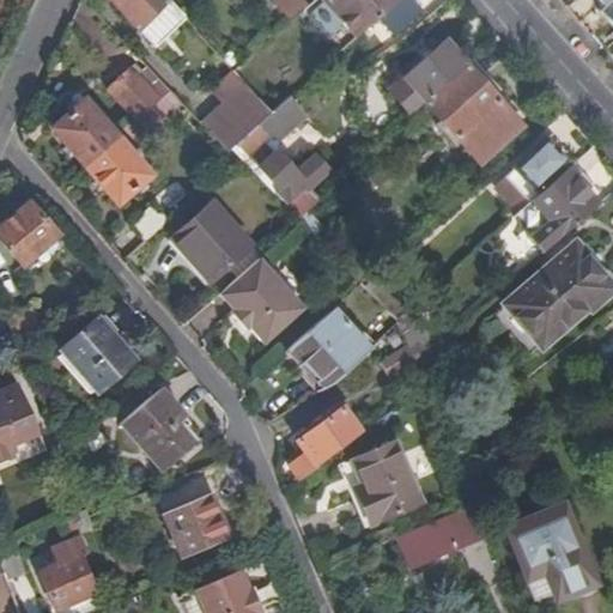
[(24,8),(28,0),(11,0),(6,12),(19,18),(24,8)]
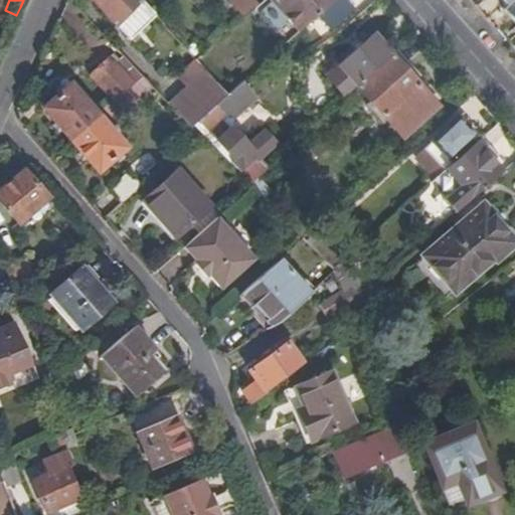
[(155,15),(141,0),(94,0),(129,39),(155,15)]
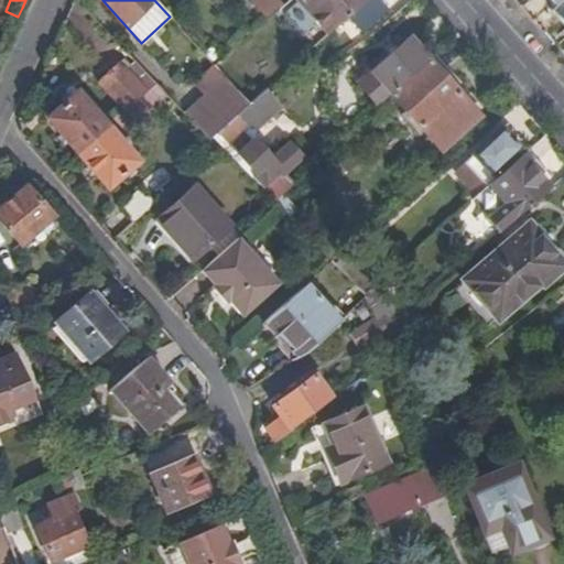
[(251,0),(268,19),(281,8),(275,0),(251,0)]
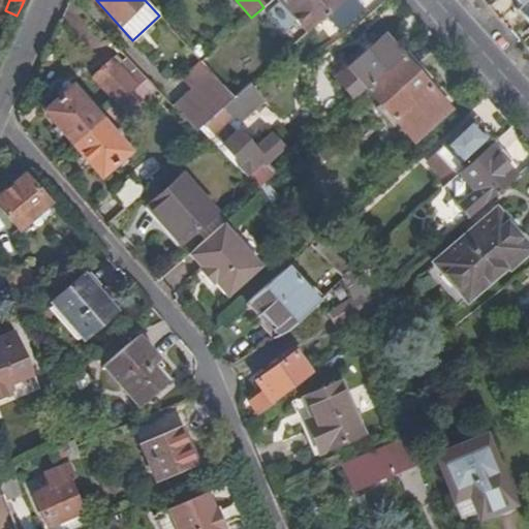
[(276,0),(277,1),(306,34),(343,0),(276,0)]
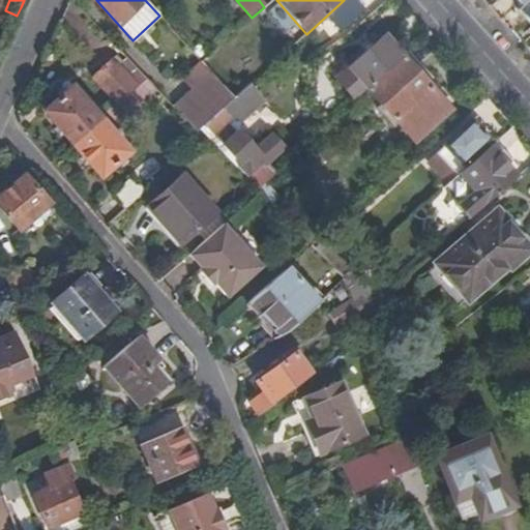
[(345,0),(356,11),(369,0),(345,0)]
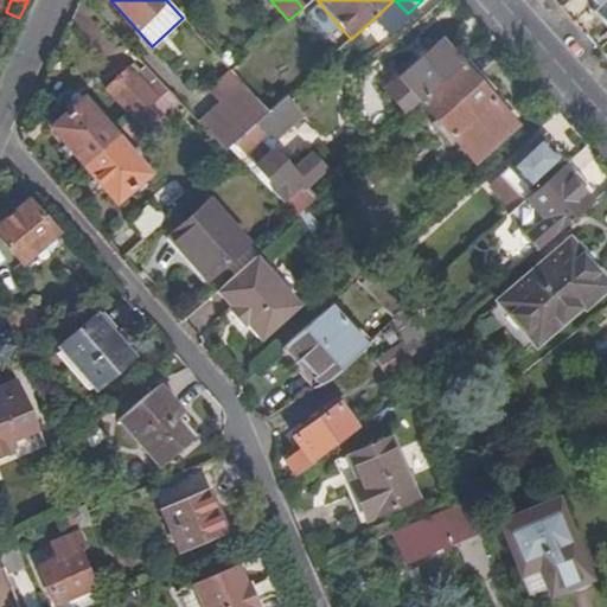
[(606,0),(590,0),(606,18),(606,0)]
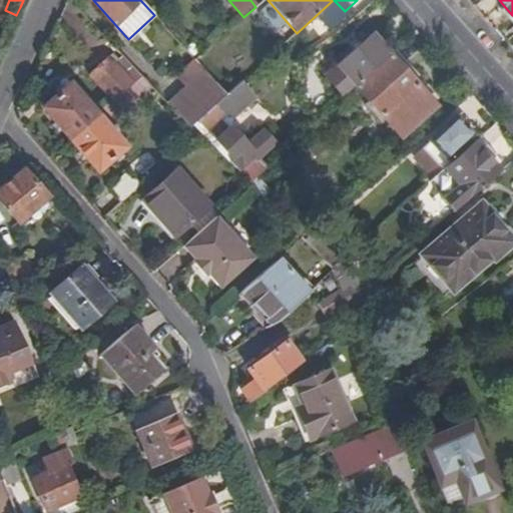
[(357,87),(392,55),(373,35),(338,67),(347,77),(357,87)]
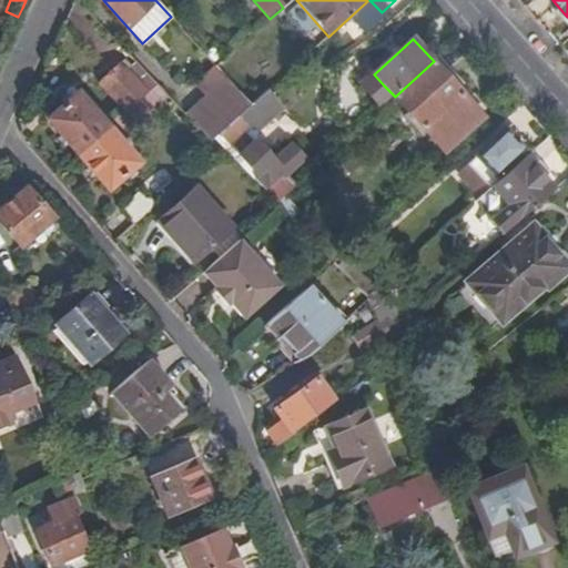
[(121,62),(102,80),(125,107),(129,109),(142,97),(156,83),(149,74),(148,74),(139,82),(128,70),(135,61),(117,41),(108,49),(121,62)]
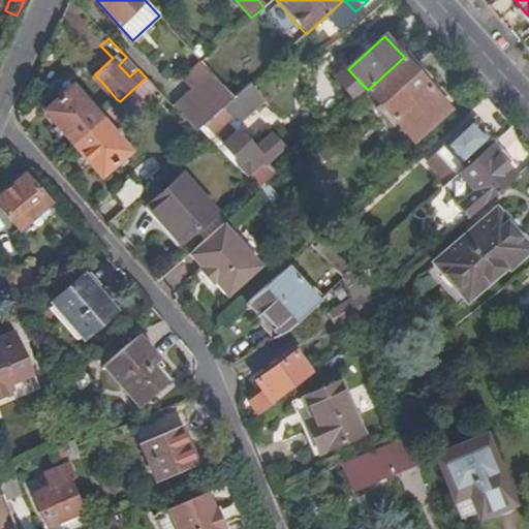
[(137,69),(126,57),(119,65),(129,76),(137,69)]
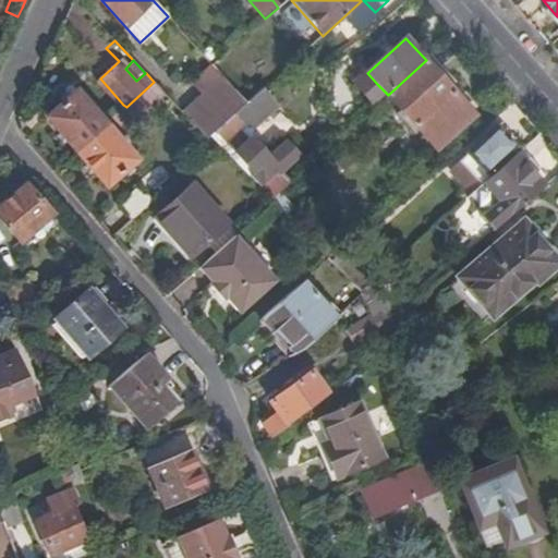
[(426,60),(388,95),(437,148),(476,114),(426,60)]
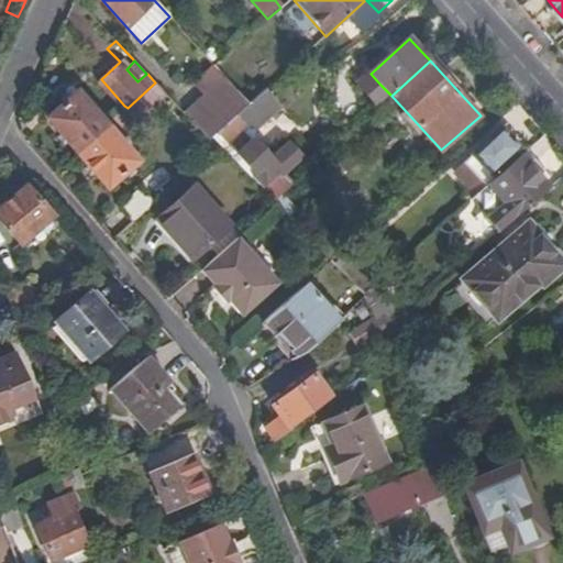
[(236,79),(231,84),(249,105),(264,91),(268,87),(258,75),(244,87),(236,79)]
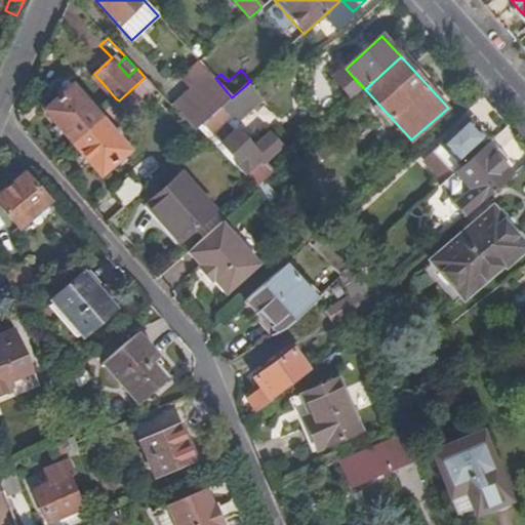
[(210,73),(173,107),(187,120),(195,130),(199,127),(232,97),(215,78),(210,73)]
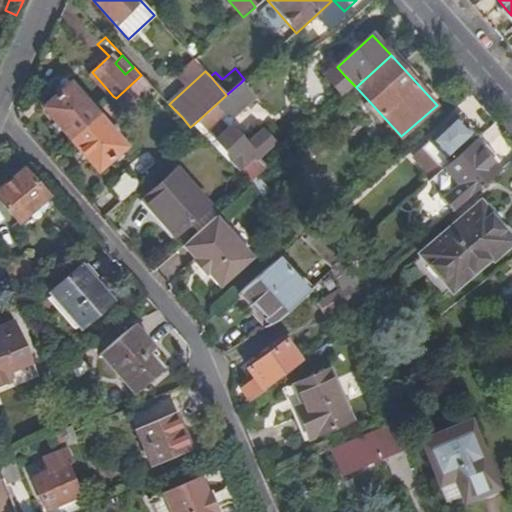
[(113,96),(92,72),(91,72),(82,81),(103,105),(113,96)]
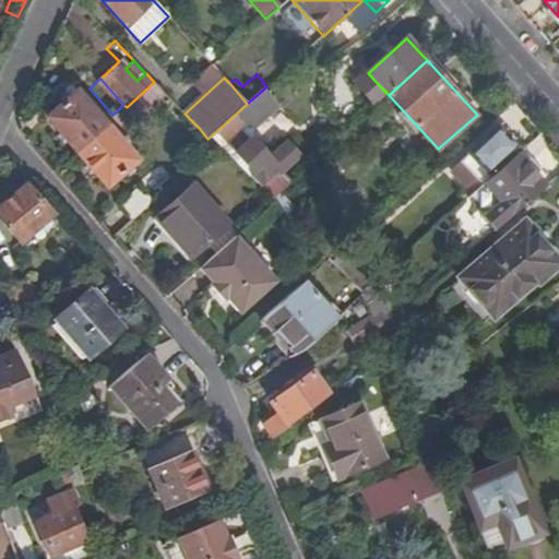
[(127,107),(123,105),(113,115),(109,119),(119,131),(156,97),(164,92),(163,91),(154,82),(140,95),(127,107)]
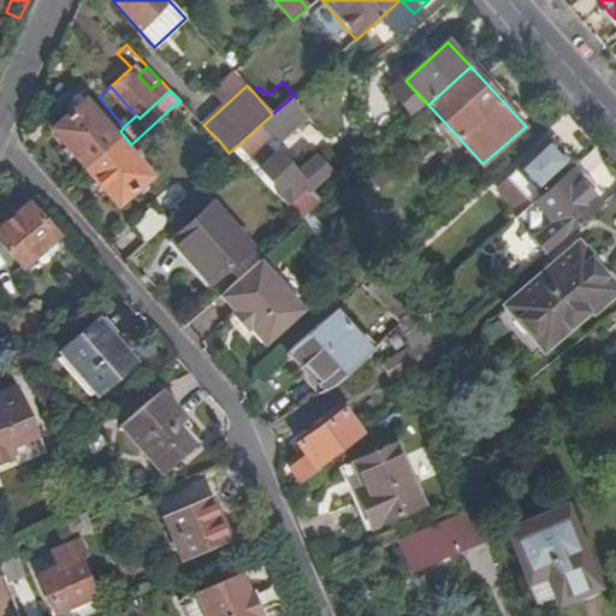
[(428,105),(416,93),(406,104),(416,114),(428,105)]
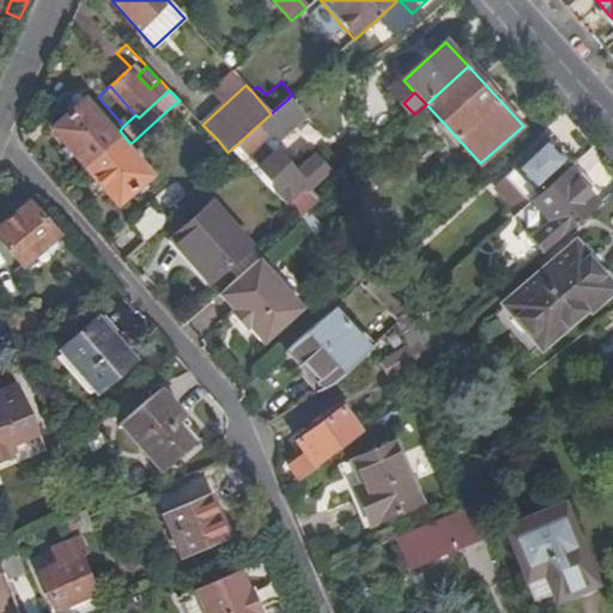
[(53,128),(86,165),(117,138),(115,134),(84,99),(53,128)]
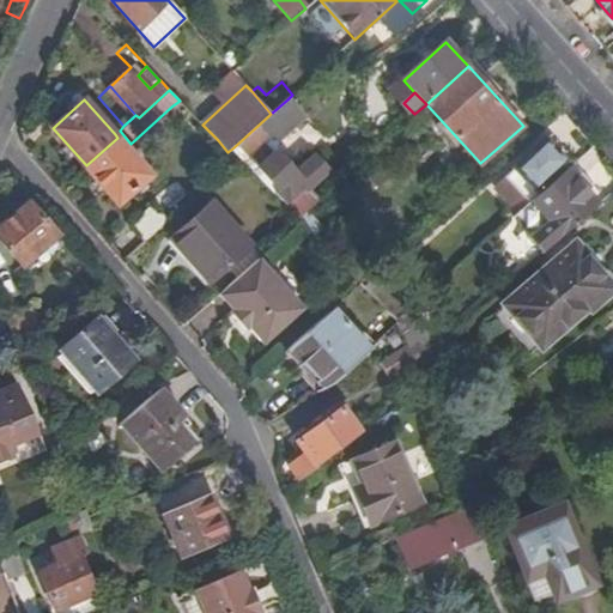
[(232,149),(299,218),(309,210),(317,201),(307,189),(328,169),(315,156),(297,171),(279,152),(277,141),(303,117),(287,99),(271,114),(232,149)]
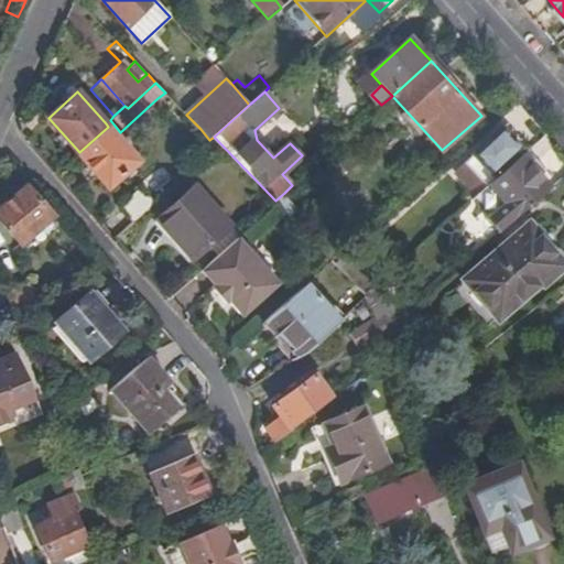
[(455,172),(476,195),(488,184),(497,177),(494,173),(521,150),(514,142),(518,138),(507,126),(455,172)]
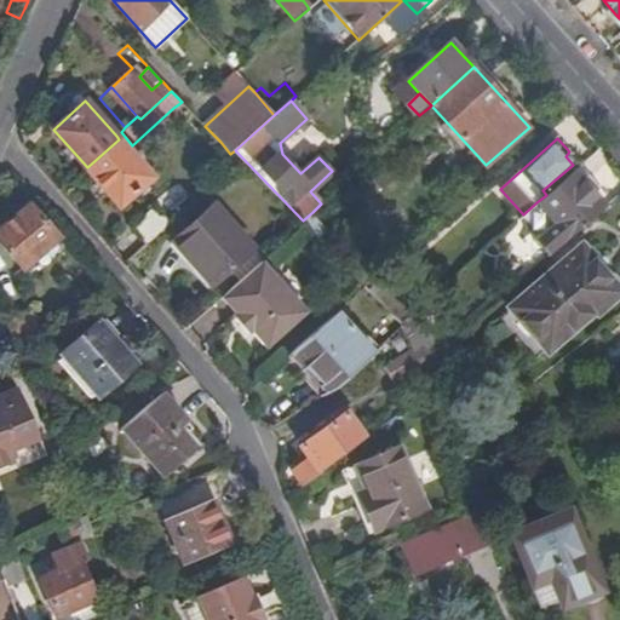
[(119,139),(87,167),(120,206),(153,178),(119,139)]
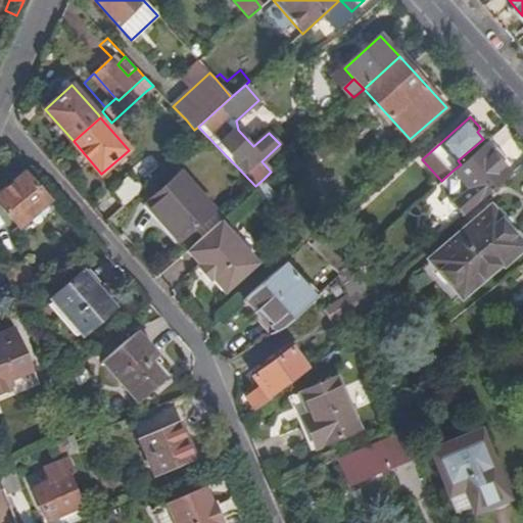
[(483,145),(461,164),(453,171),(479,200),(510,175),(483,145)]
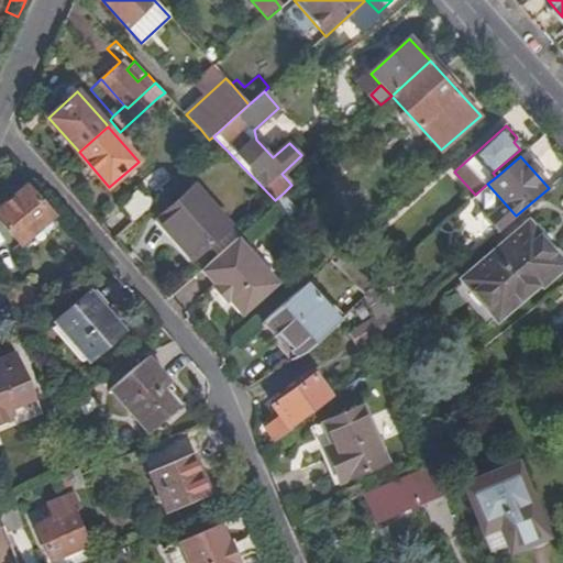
[(195,186),(156,219),(191,260),(230,225),(195,186)]
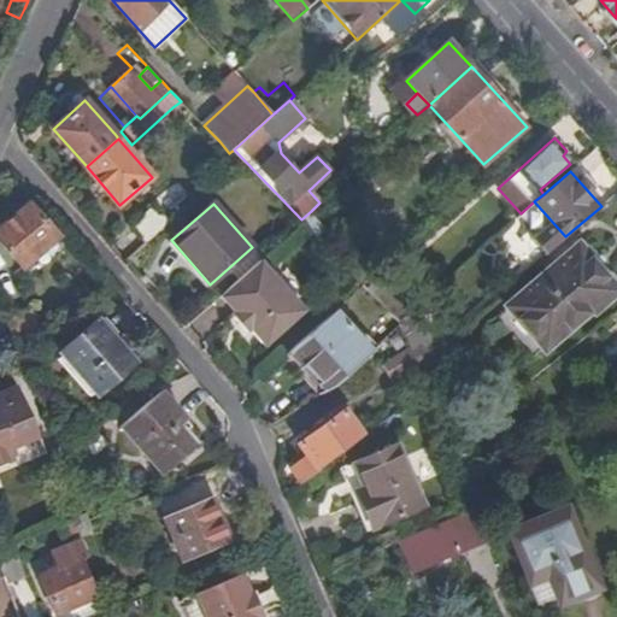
[(29,205),(0,229),(0,242),(22,268),(57,239),(29,205)]
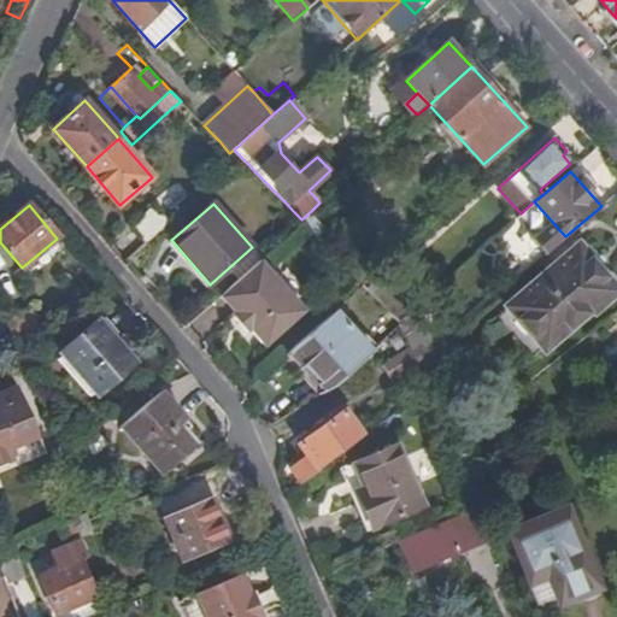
[(157,233),(169,222),(156,207),(131,228),(145,244),(157,233)]
